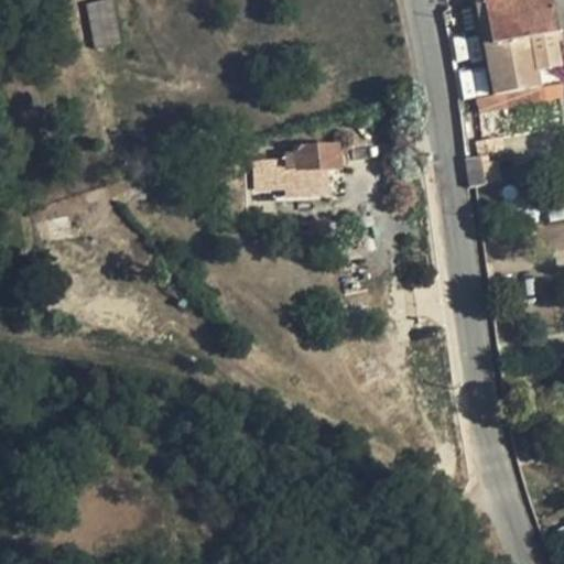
[(121,44),(112,0),(99,0),(86,2),(95,49),(121,44)]
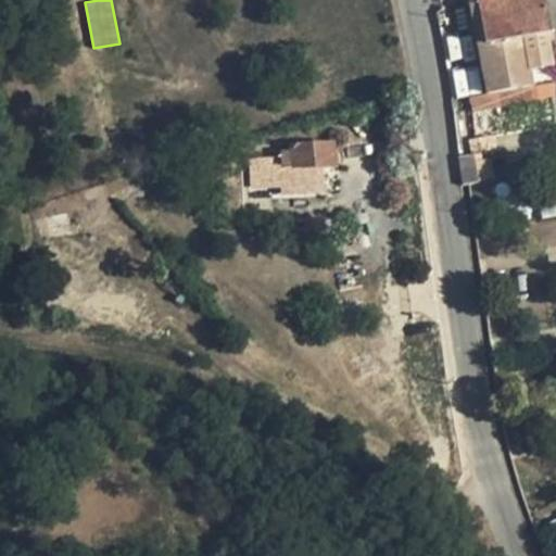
[(493,92),(496,92),(480,0),(476,0),(470,1),(485,93),(493,92)]
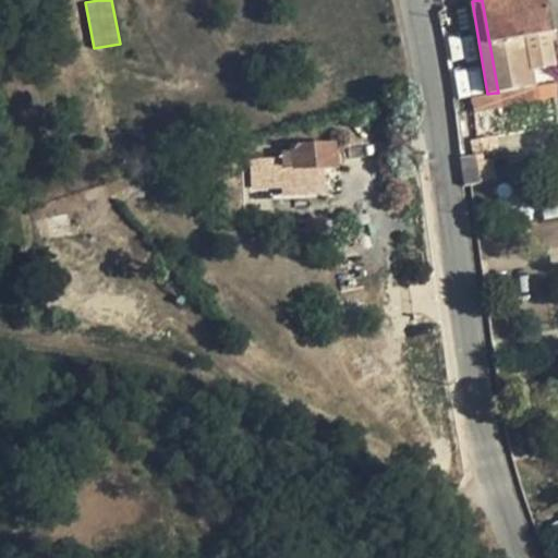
[(548,31),(543,0),(482,0),(498,93),(556,83),(549,44),(530,48),(528,34),(548,31)]
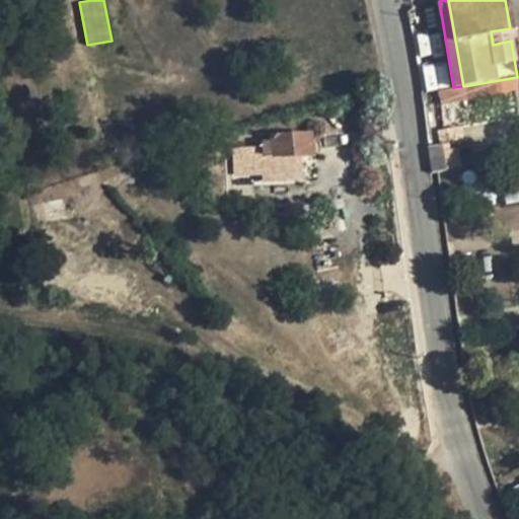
[(493,45),(511,41),(512,41),(510,28),(491,31),(493,45)]
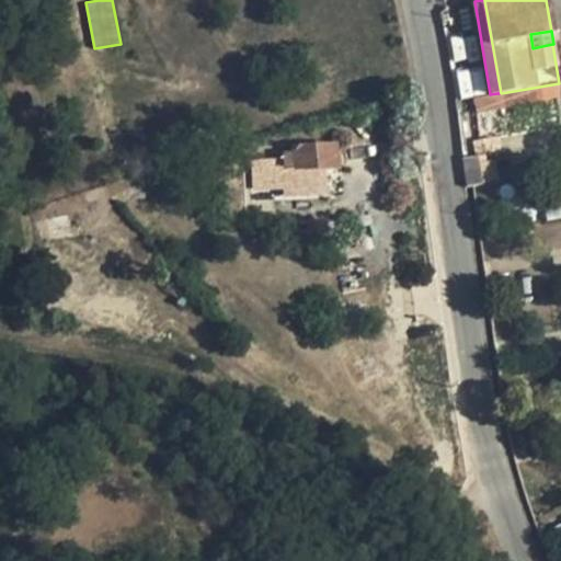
[(501,93),(497,93),(501,110),(559,99),(559,83),(501,93)]
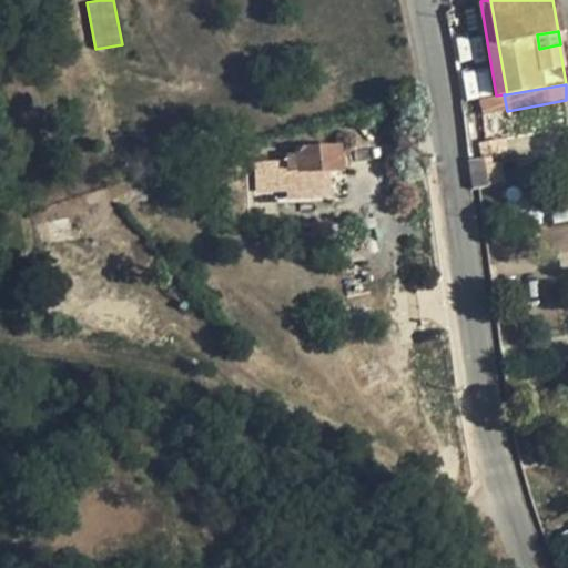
[(482,155),(506,151),(504,139),(479,143),(482,155)]
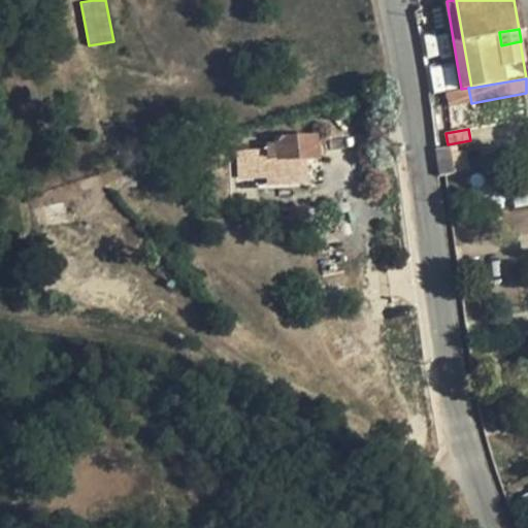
[(234,143),(236,182),(267,178),(268,187),(306,184),(304,158),(322,156),(320,136),(234,143)]
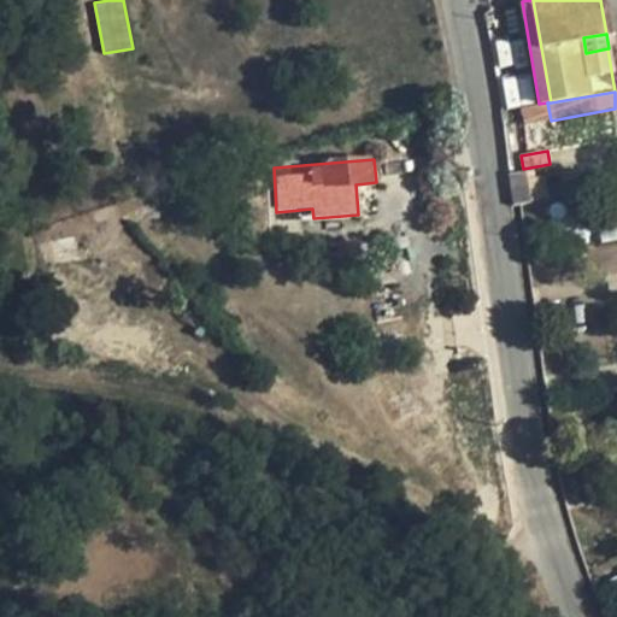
[(529,200),(526,181),(524,172),(510,175),(513,204),(529,201),(529,200)]
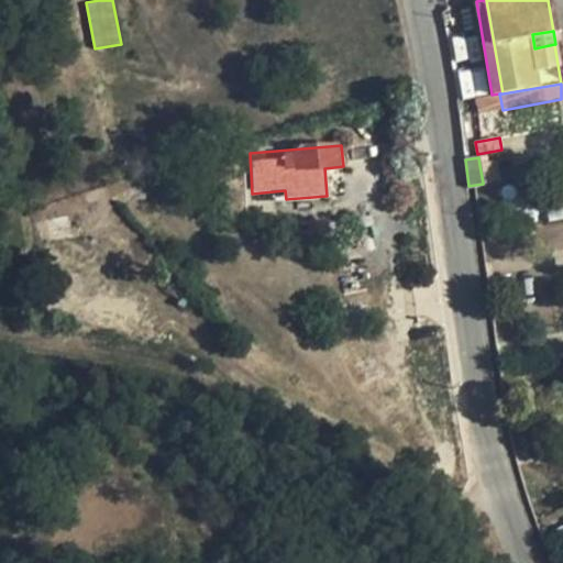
[(483,183),(499,179),(496,162),(479,165),(483,183)]
